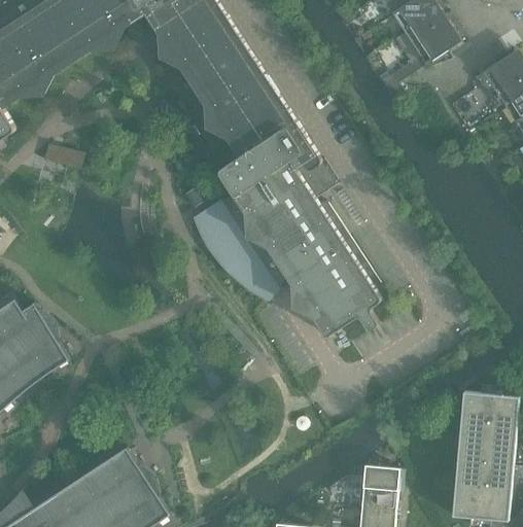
[(218,172),(218,173),(218,174),(218,175),(232,196),(198,218),(199,220),(199,219),(202,229),(206,237),(211,246),(216,252),(220,258),(227,266),(231,270),(239,276),(245,281),(254,287),(262,290),(268,293),(269,294),(285,276),(290,284),(292,308),(313,318),(324,337),(325,338),(353,319),(355,318),(356,318),(358,319),(358,320),(359,320),(365,330),(368,330),(367,329),(375,324),(376,324),(377,323),(370,313),(370,312),(370,311),(370,310),(370,309),(371,308),(377,304),(378,303),(379,302),(379,301),(379,300),(379,299),(378,297),(295,172),(303,167),(305,169),(306,170),(307,170),(307,171),(308,171),(309,171),(311,170),(317,166),(318,165),(319,164),(319,163),(319,161),(319,160),(214,0),(0,0),(0,526),(149,526),(169,515),(155,495),(150,498),(133,470),(138,467),(125,448),(31,510),(21,495),(22,494),(21,493),(14,500),(1,490),(0,488),(0,412),(2,410),(12,400),(23,391),(35,382),(45,375),(57,366),(68,360),(55,340),(49,343),(31,315),(26,318),(13,300),(2,307),(0,308),(0,140),(11,133),(12,132),(13,131),(13,130),(13,128),(12,127),(1,108),(19,96),(42,95),(53,74),(90,49),(112,48),(124,28),(144,13),(158,34),(160,58),(180,68),(204,105),(206,128),(227,139),(238,156),(220,169),(219,170),(218,171),(218,172)]
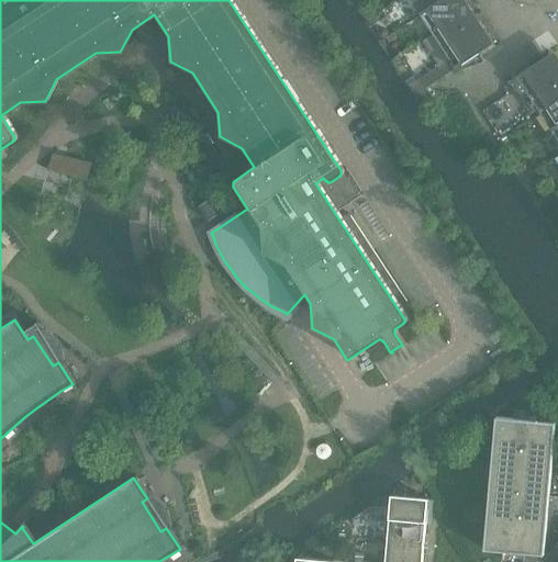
[(405,0),(416,15),(439,0),(405,0)]
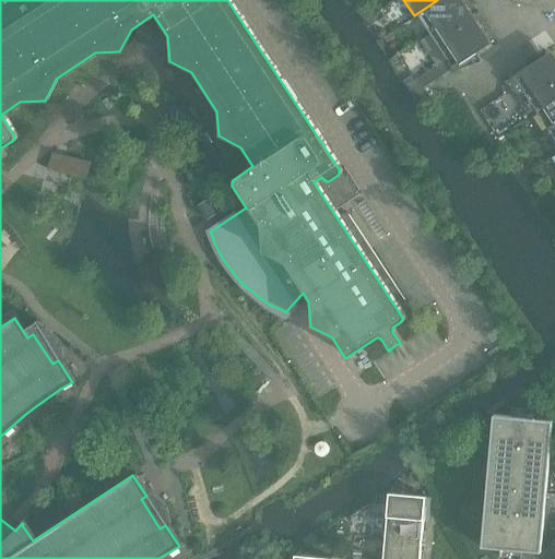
[(459,0),(437,0),(414,15),(426,33),(464,8),(459,0)]
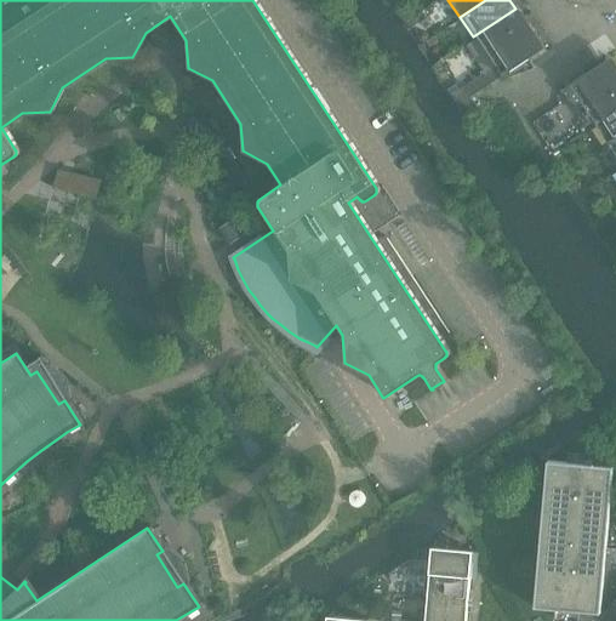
[(543,52),(536,43),(537,43),(515,9),(473,36),(473,38),(461,46),(480,74),(492,67),(498,77),(501,75),(505,80),(531,69),(525,60),(535,53),(536,57),(543,52)]
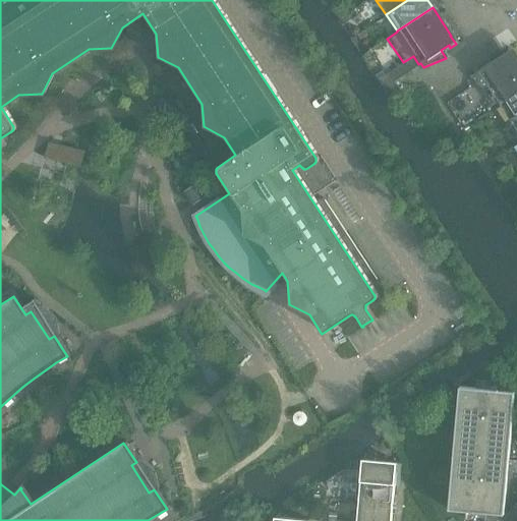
[(352,26),(346,31),(350,38),(357,34),(352,26)]
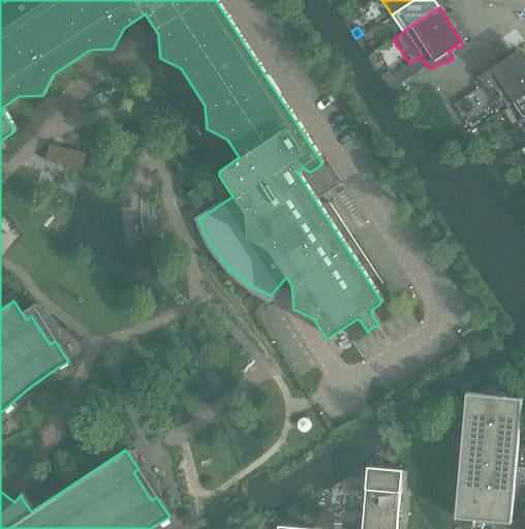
[(516,47),(511,50),(513,53),(474,79),(482,86),(488,82),(504,106),(524,93),(524,59),(522,55),(516,47)]
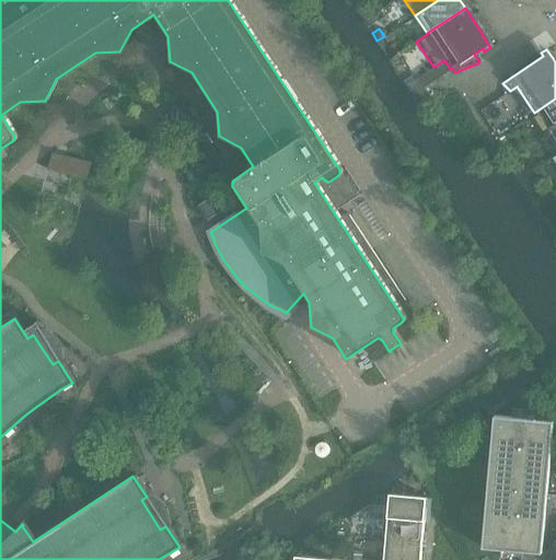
[(433,67),(415,79),(421,89),(450,69),(444,60),(433,67)]
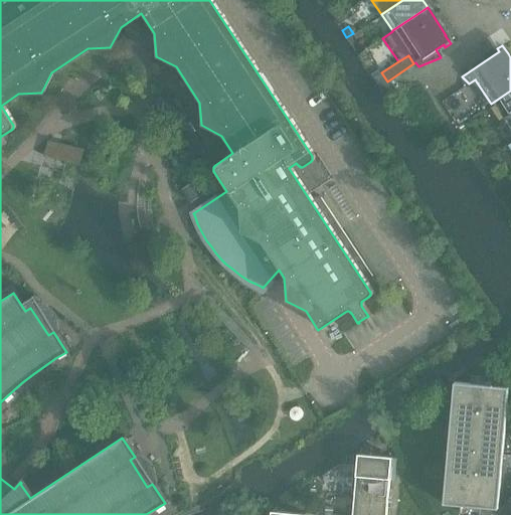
[(381,72),(370,79),(376,89),(387,81),(381,72)]
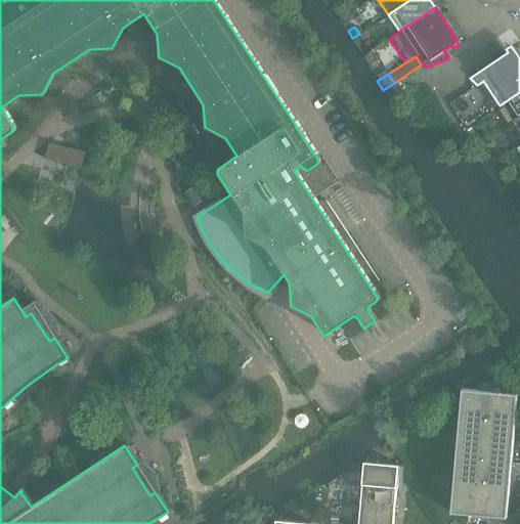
[(519,92),(500,105),(511,122),(519,116),(519,92)]
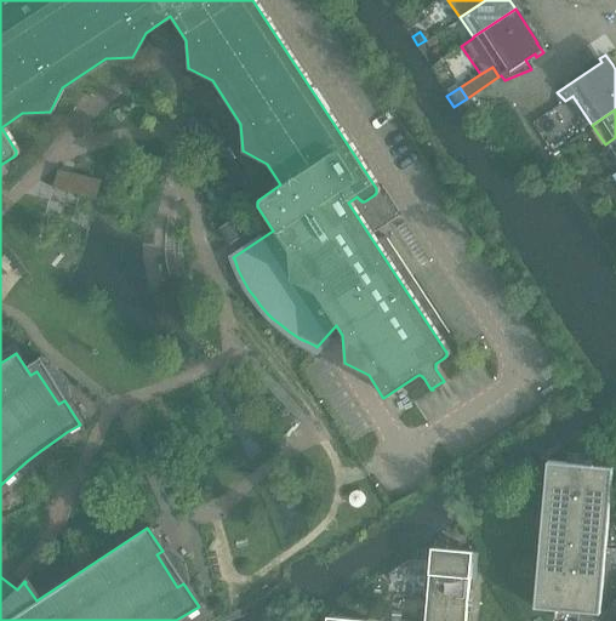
[(615,137),(605,144),(615,161),(615,137)]
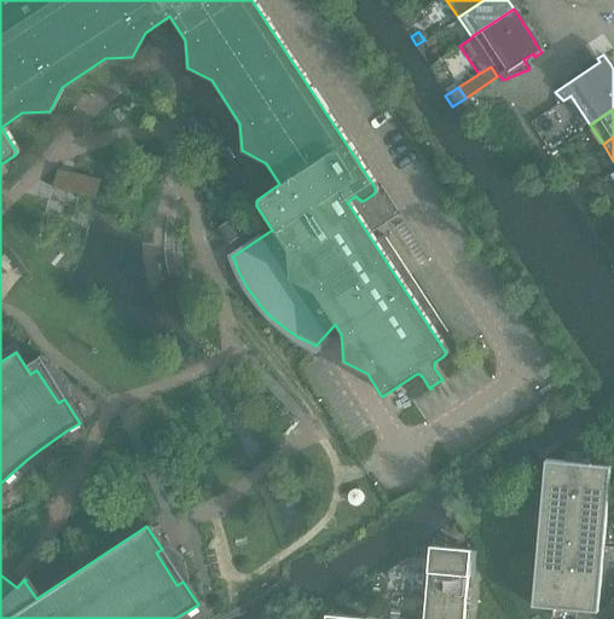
[(543,461),(529,607),(595,613),(607,466),(543,461)]
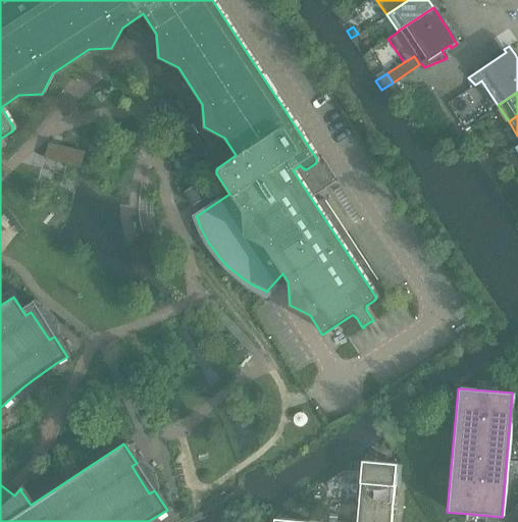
[(359,461),(357,483),(392,486),(394,464),(359,461)]
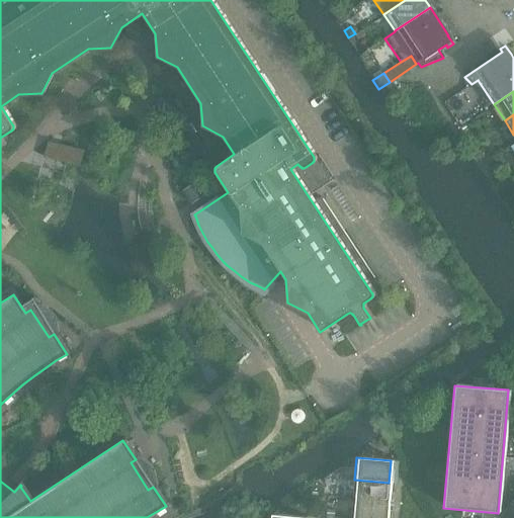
[(354,480),(353,500),(388,503),(389,484),(389,483),(354,480)]
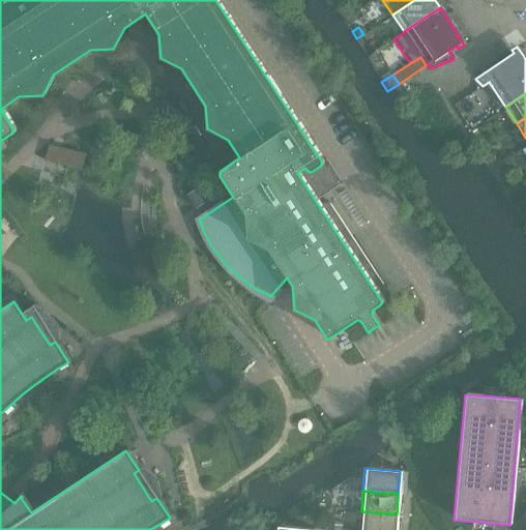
[(361,511),(358,529),(395,529),(397,514),(361,511)]
